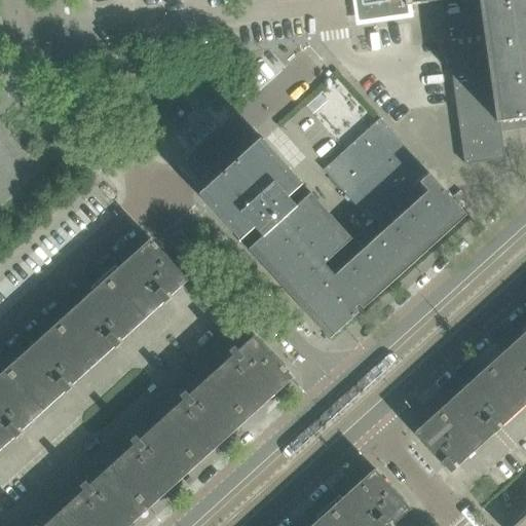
[(442,2),(444,1),(444,0),(368,0),(370,11),(406,6),(407,6),(442,2)]
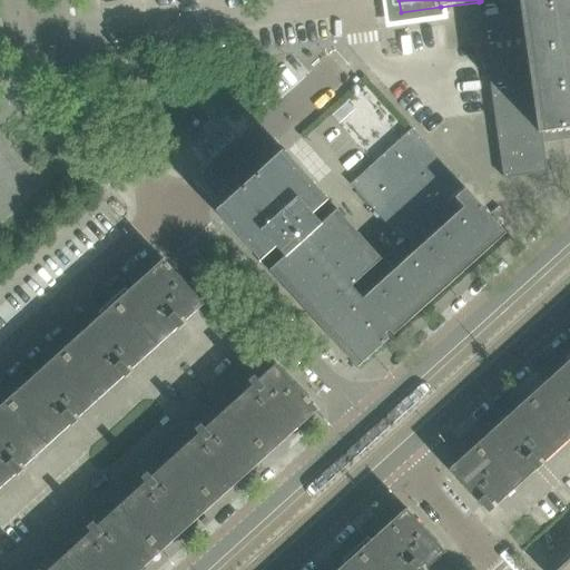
[(569,0),(481,0),(481,1),(479,2),(482,26),(483,38),(487,59),(492,100),(495,121),(498,140),(503,179),(547,173),(546,161),(549,160),(549,155),(544,156),(541,134),(544,134),(567,130),(569,129),(569,0)]
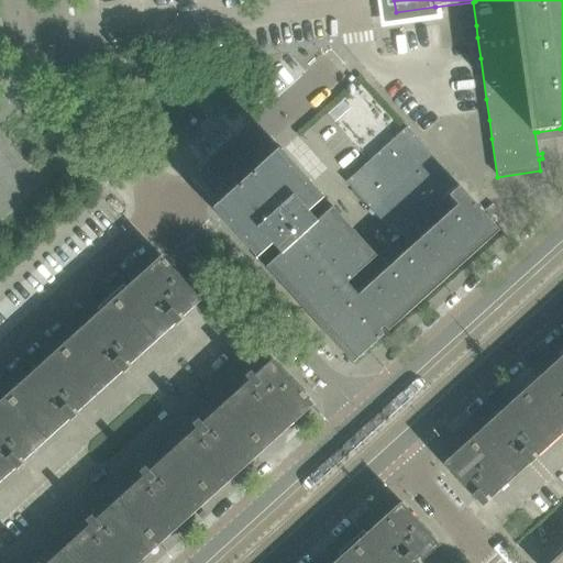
[(383,263),(377,256),(376,255),(371,250),(367,246),(363,242),(356,234),(353,230),(349,227),(342,219),(339,214),(335,211),(333,208),(328,212),(321,206),(319,203),(324,198),(318,191),(315,188),(311,184),(305,177),(301,173),(296,167),(290,161),(286,157),(280,150),(250,177),(249,176),(243,181),(242,183),(243,184),(214,210),(229,227),(244,243),(258,258),(263,254),(265,257),(273,266),(285,278),(280,283),(283,286),(297,301),(310,316),(324,332),(339,348),(353,364),(383,337),(384,335),(379,331),(384,327),(388,332),(389,330),(386,326),(399,313),(400,312),(415,299),(417,298),(431,285),(432,284),(445,272),(448,269),(461,257),(463,255),(478,242),(494,228),(498,232),(499,231),(473,201),(460,187),(451,178),(410,132),(407,129),(346,183),(390,232),(394,228),(411,247),(388,269),(386,266),(383,263)]
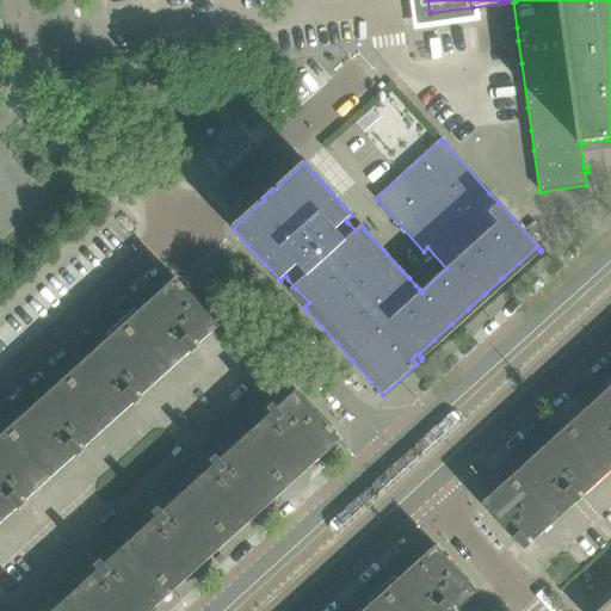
[(193,344),(214,326),(217,329),(220,327),(176,279),(122,328),(162,372),(187,350),(192,355),(198,349),(193,344)]
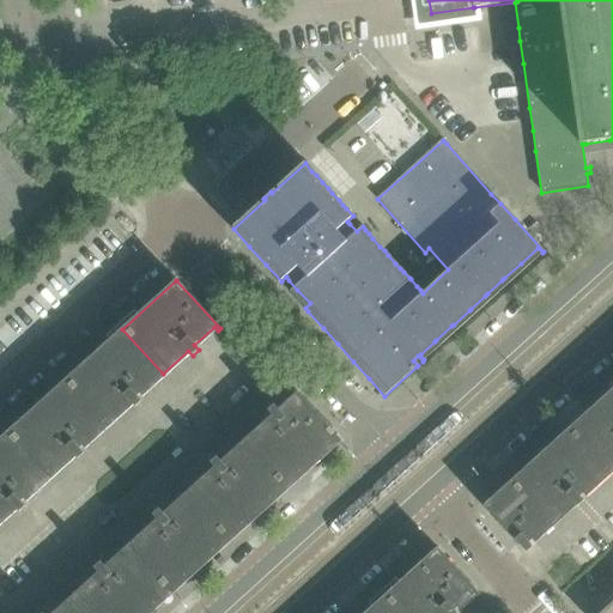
[(137,396),(163,374),(122,329),(65,381),(105,426),(131,402),(135,407),(137,406),(141,401),(137,396)]
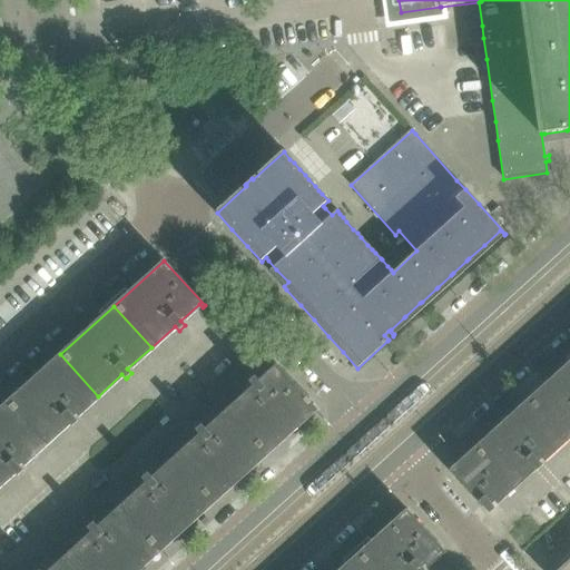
[(74,418),(98,396),(60,354),(6,403),(43,444),(68,423),(72,428),(78,422),(74,418)]
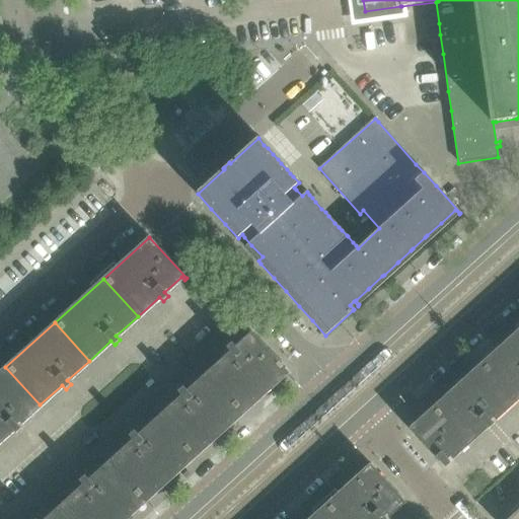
[(518,322),(516,326),(518,329),(478,365),(511,401),(518,393),(518,322)]
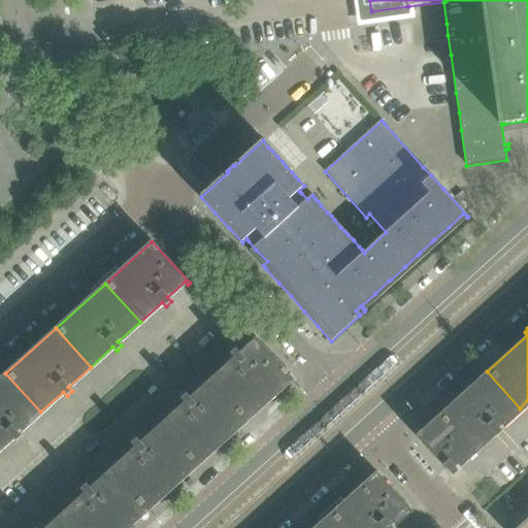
[(245,418),(290,377),(291,376),(256,337),(255,338),(255,339),(239,353),(236,349),(230,354),(234,358),(210,378),(245,418)]
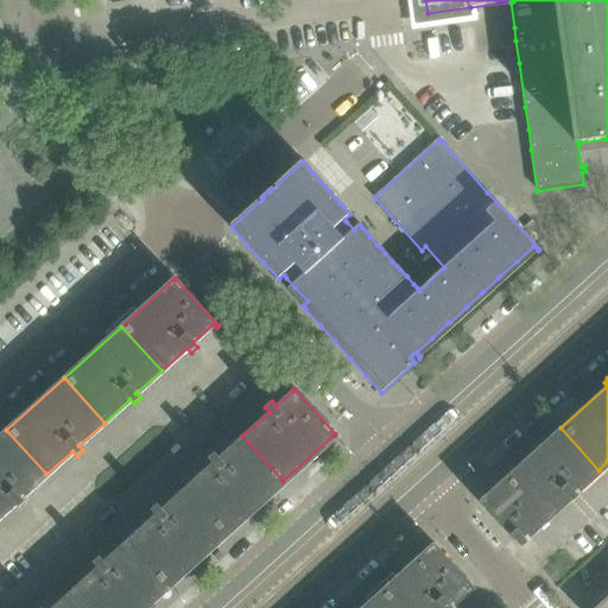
[(574,493),(599,470),(561,428),(506,477),(543,520),(568,498),(571,502),(577,496),(574,493)]
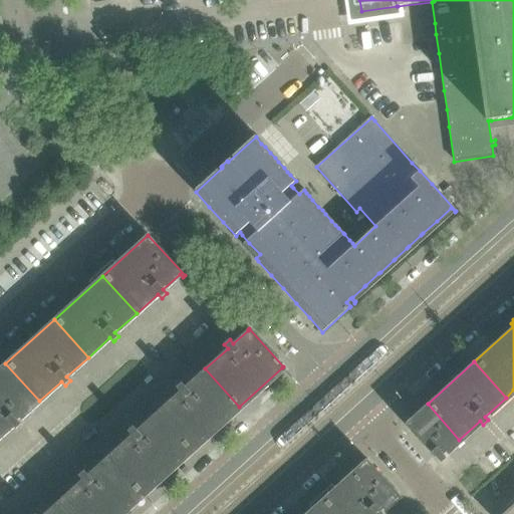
[(17,421),(39,401),(5,363),(0,367),(0,436),(12,426),(16,430),(21,425),(17,421)]
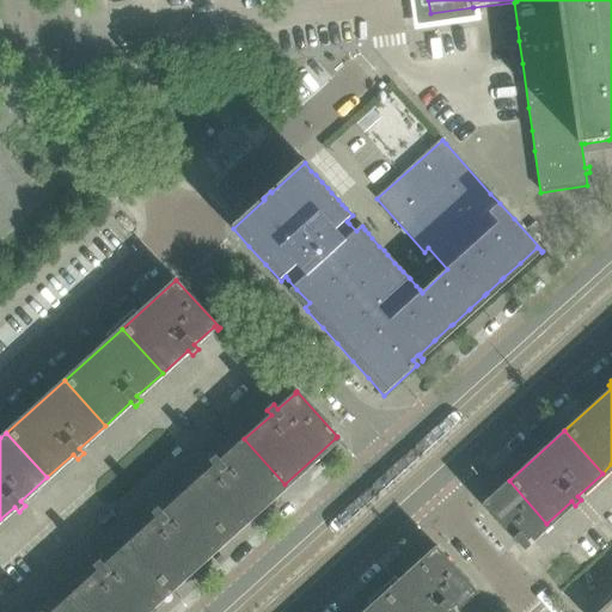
[(228,534),(285,484),(244,439),(220,460),(215,457),(209,461),(214,466),(189,489),(228,534)]
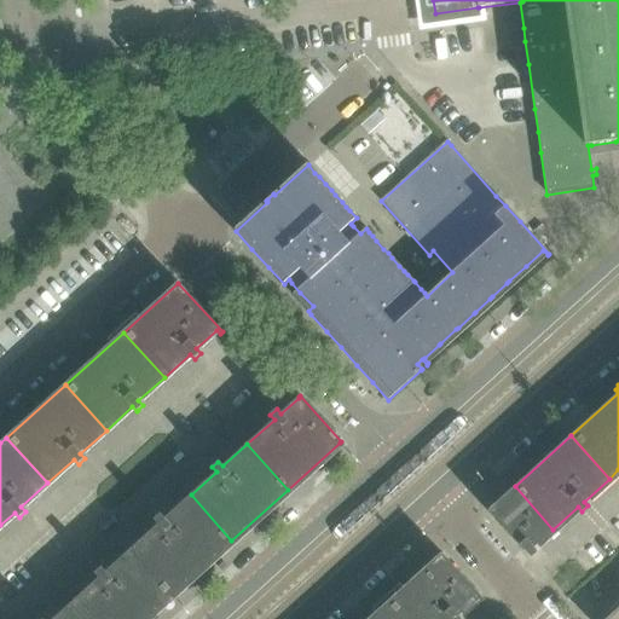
[(553,530),(515,486),(490,509),(487,510),(531,557),(537,553),(533,548),(553,530)]
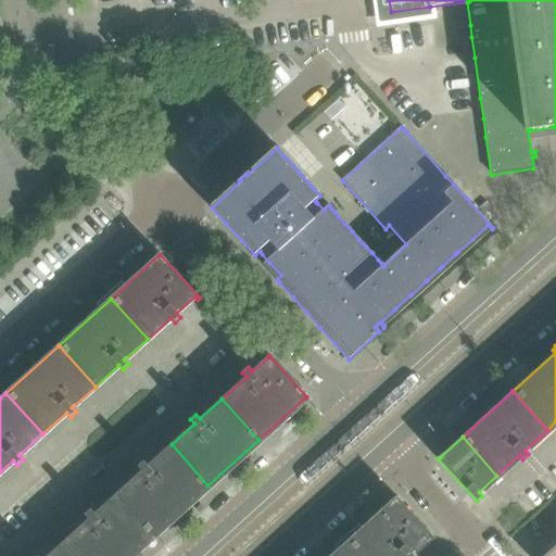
[(155,533),(207,485),(172,444),(148,466),(143,462),(138,467),(142,471),(118,492),(155,533)]
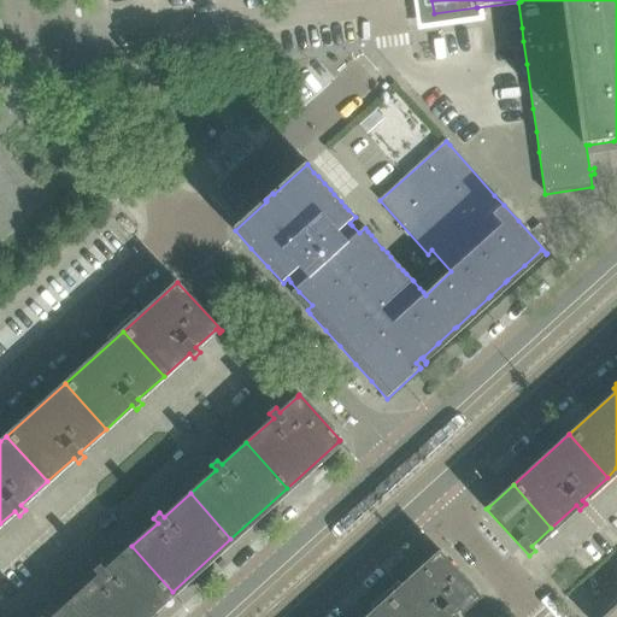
[(88,616),(144,616),(172,592),(131,546),(105,570),(101,565),(94,571),(99,576),(74,599),(88,616)]
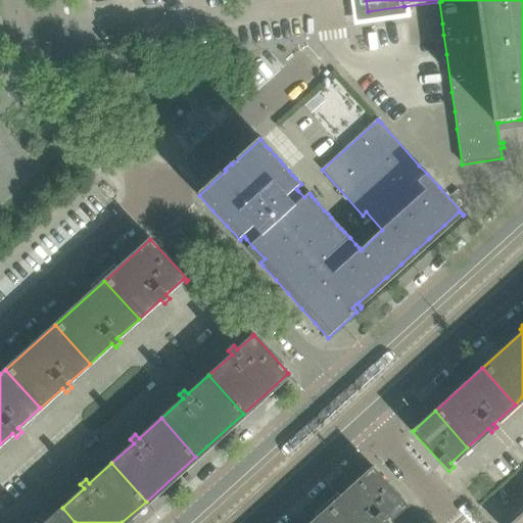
[(409,507),(373,467),(340,496),(337,494),(324,507),(338,522),(388,522),(387,521),(403,505),(407,509),(409,507)]
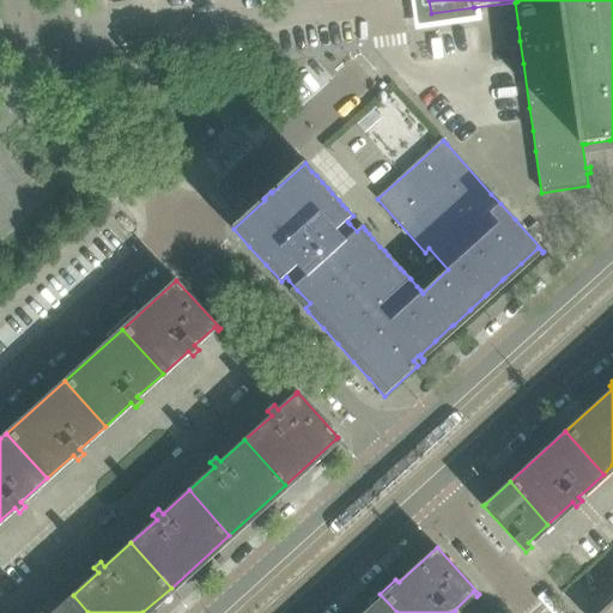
[(396,612),(380,594),(369,604),(371,607),(364,612),(396,612)]
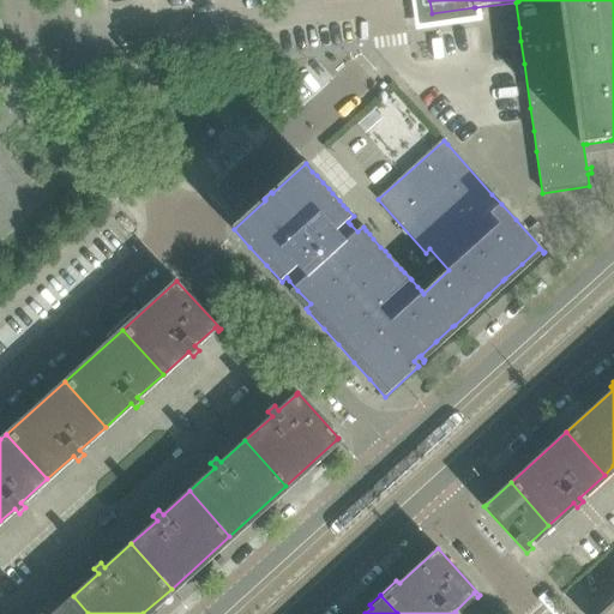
[(88,613),(73,596),(53,613),(88,613)]
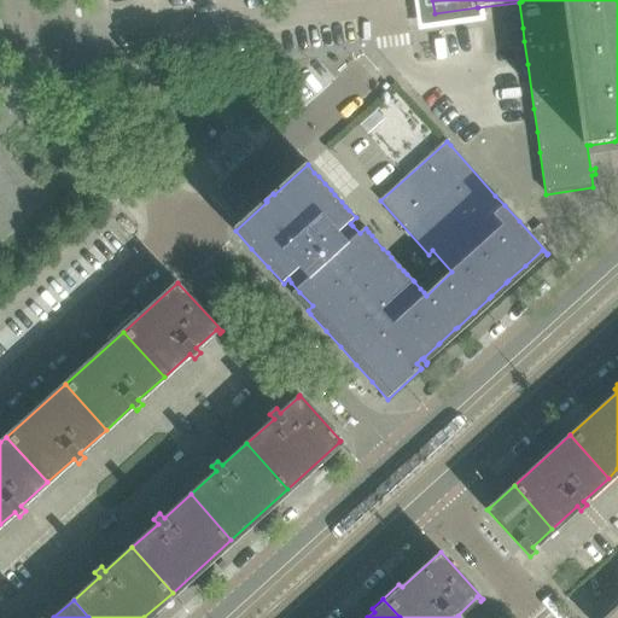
[(617,617),(617,606),(612,612),(605,617),(617,617)]
